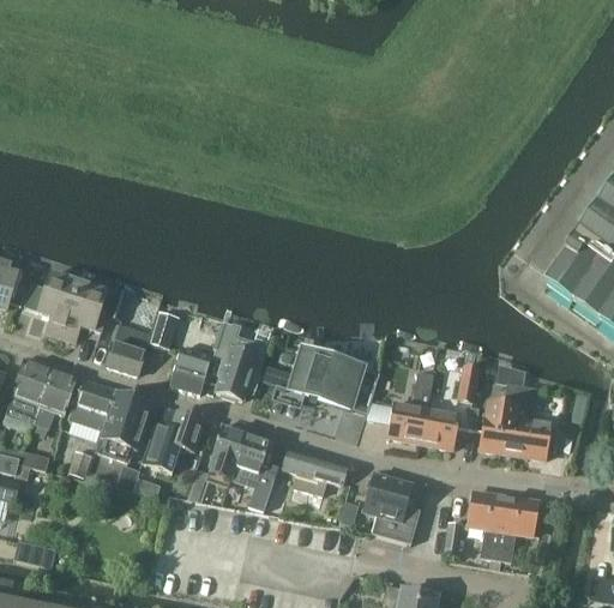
[(613,196),(588,233),(584,230),(552,276),(613,319),(613,196)]
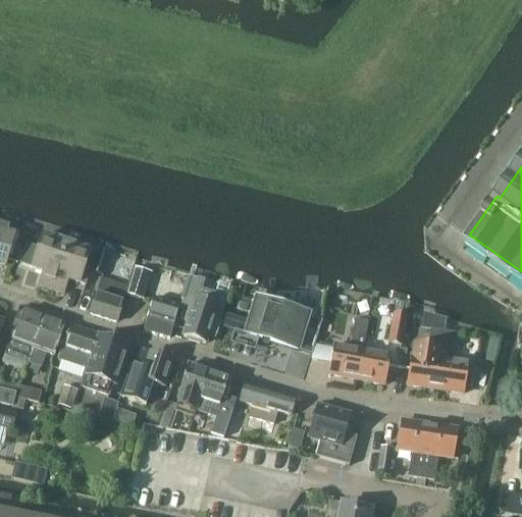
[(0,229),(0,260),(3,262),(5,256),(17,259),(21,245),(9,242),(12,234),(0,229)]
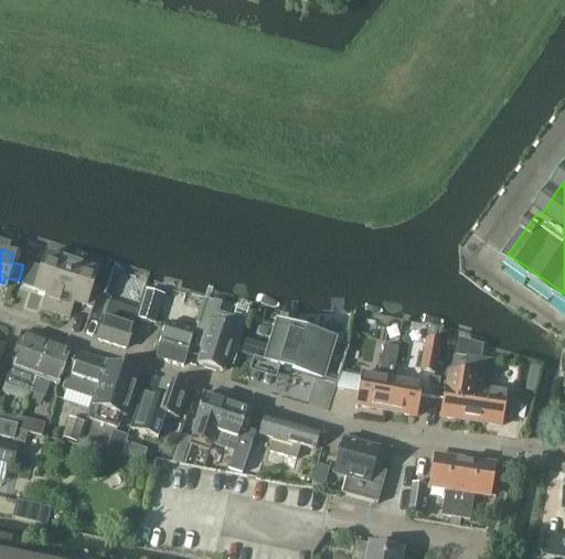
[(56,308),(71,258),(48,250),(35,286),(50,290),(44,304),(56,308)]
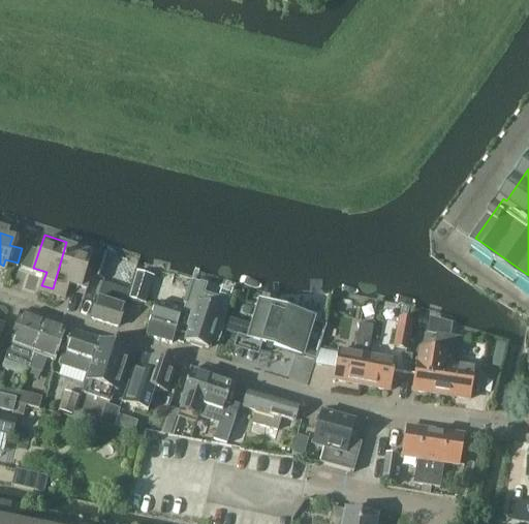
[(86,266),(91,249),(66,242),(53,288),(63,293),(67,279),(87,285),(93,268),(86,266)]
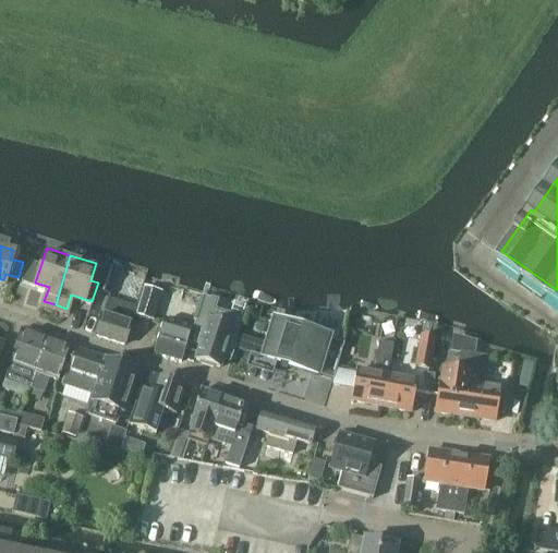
[(106,262),(98,285),(108,288),(116,265),(106,262)]
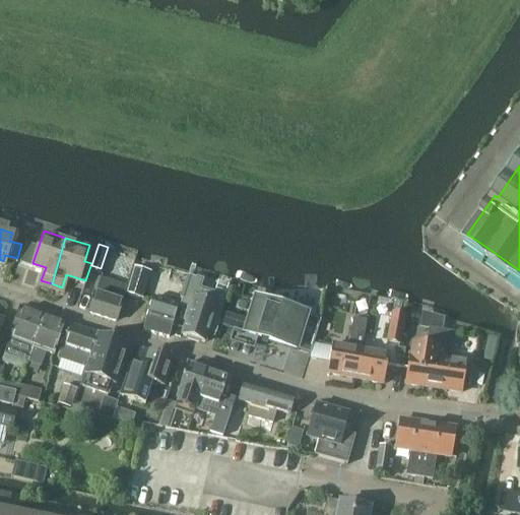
[(142,295),(151,268),(136,263),(127,290),(142,295)]
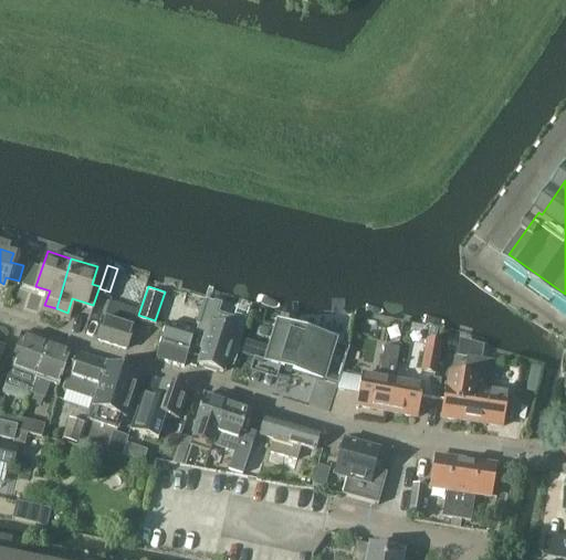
[(203,346),(198,359),(205,361),(203,363),(217,367),(217,366),(223,367),(227,356),(236,358),(238,349),(236,348),(244,321),(216,313),(220,299),(205,294),(197,319),(198,320),(196,328),(203,330),(199,344),(203,346)]
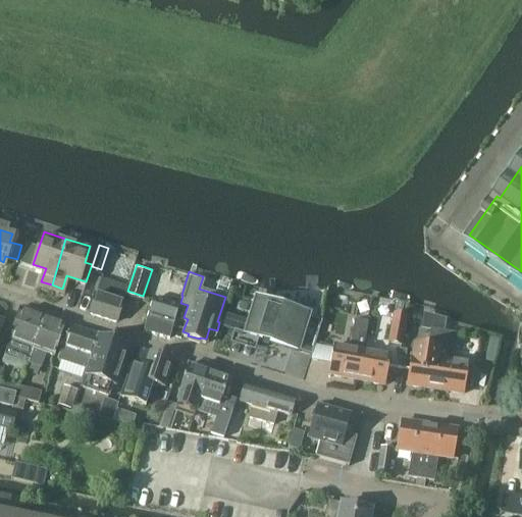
[(91,310),(116,318),(127,282),(102,274),(91,310)]
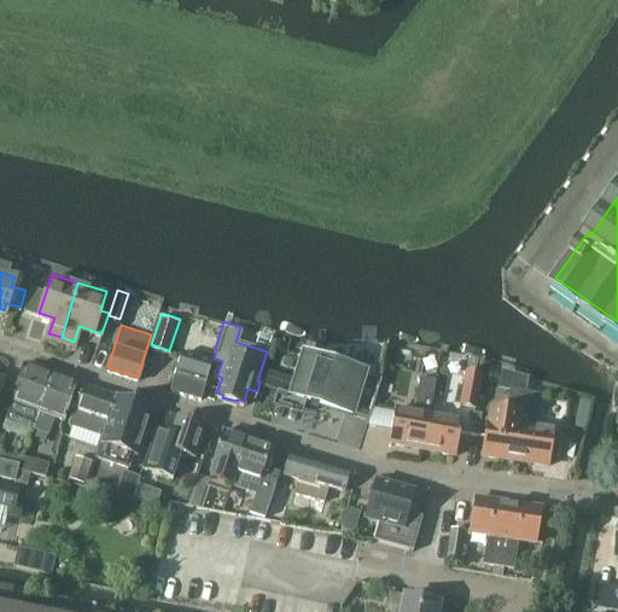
[(172,388),(202,395),(213,359),(182,350),(172,388)]
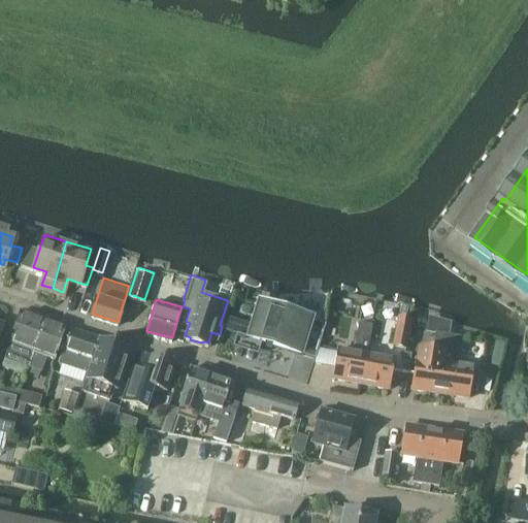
[(311,316),(259,300),(249,333),(301,350),(316,354),(326,320),(311,316)]
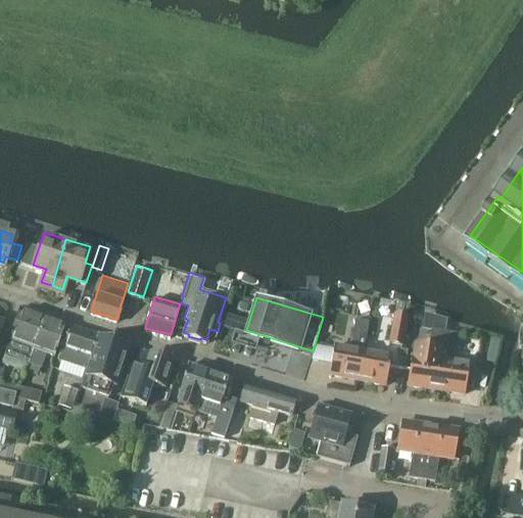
[(35,339),(43,313),(21,304),(5,350),(29,359),(30,357),(29,357),(35,339)]
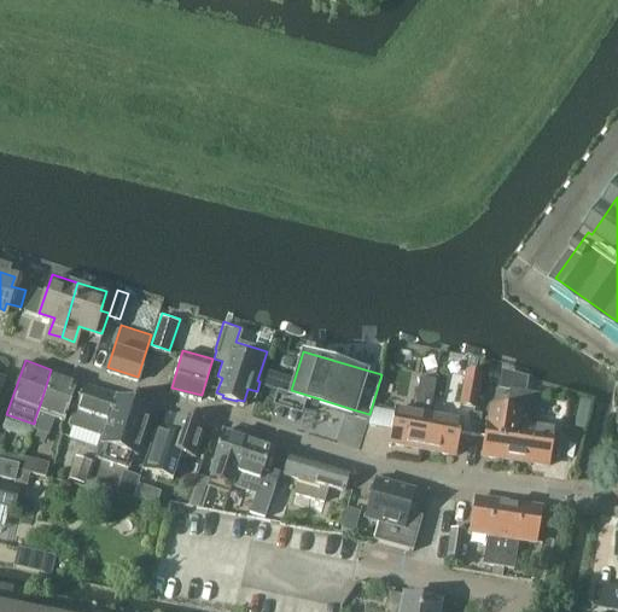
[(466,363),(459,401),(476,404),(478,398),(476,397),(482,367),(466,363)]
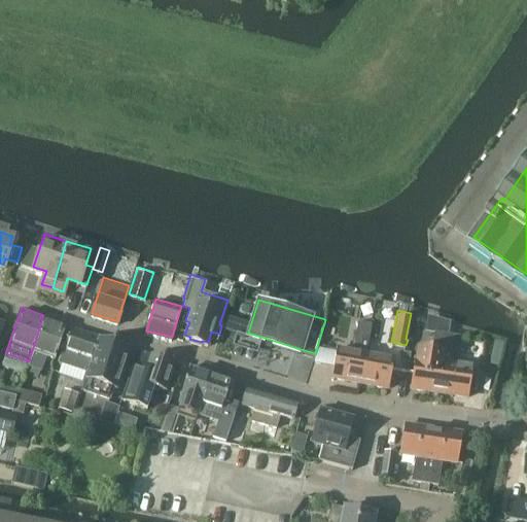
[(29,359),(30,359),(39,362),(43,350),(55,354),(66,323),(43,315),(35,342),(29,359)]
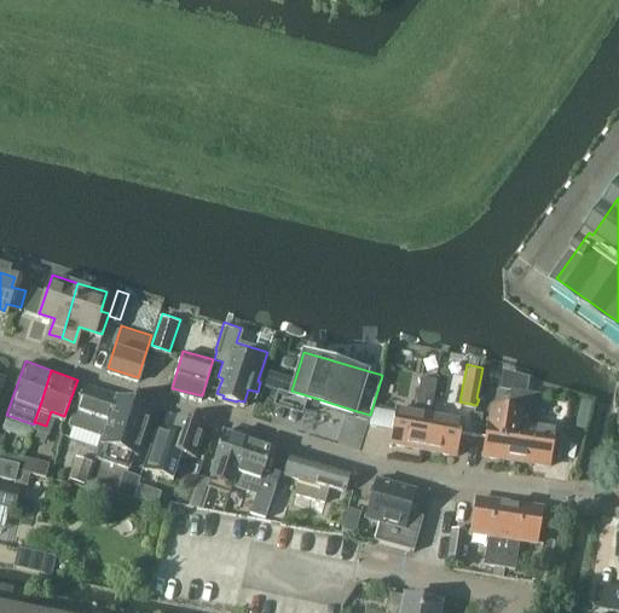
[(421,374),(415,409),(397,405),(391,439),(423,445),(429,411),(431,411),(437,377),(421,374)]
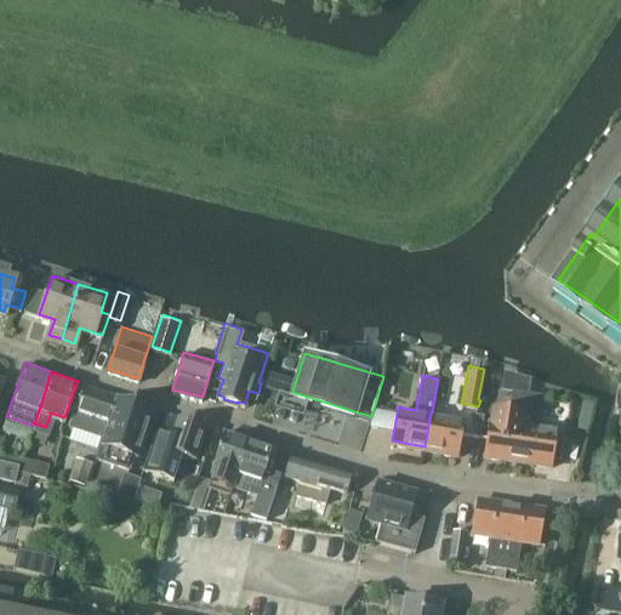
[(278,381),(266,376),(263,385),(275,388),(278,381)]
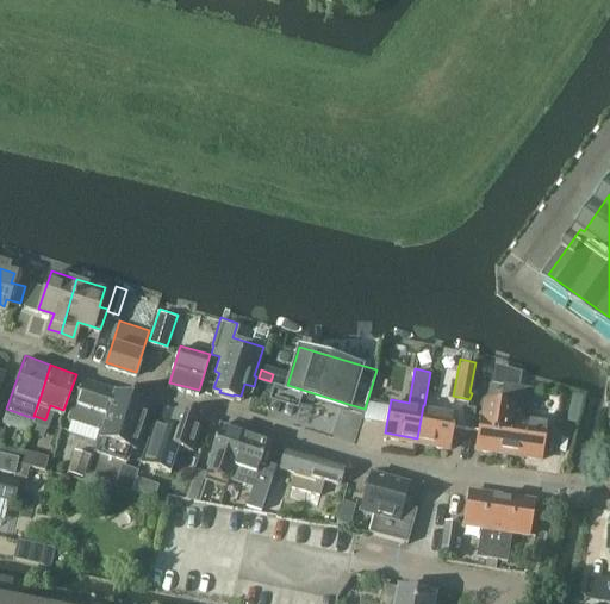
[(103,422),(113,386),(83,377),(72,412),(103,422)]
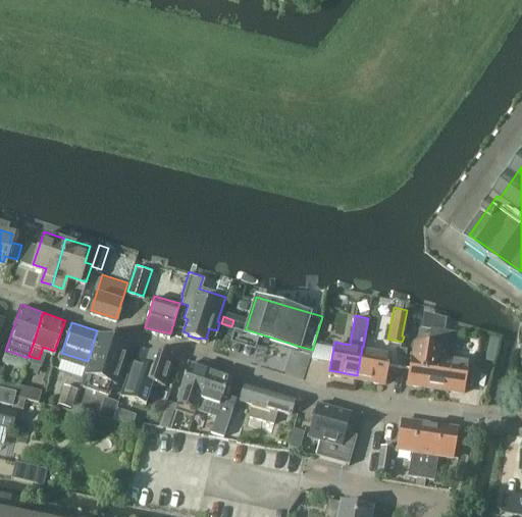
[(435,384),(444,327),(431,325),(428,343),(414,341),(412,353),(411,353),(407,380),(435,384)]
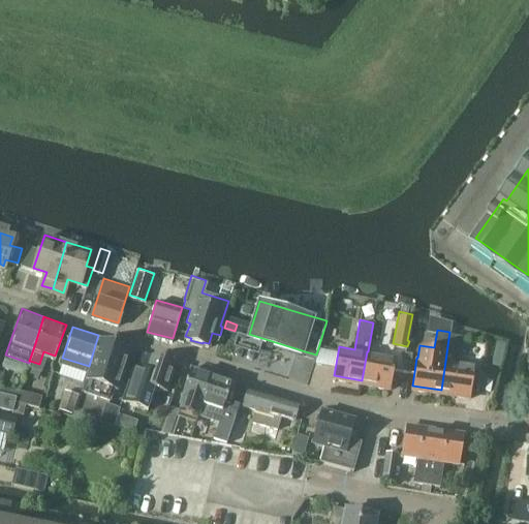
[(449,332),(441,390),(470,394),(474,366),(459,364),(463,334),(449,332)]
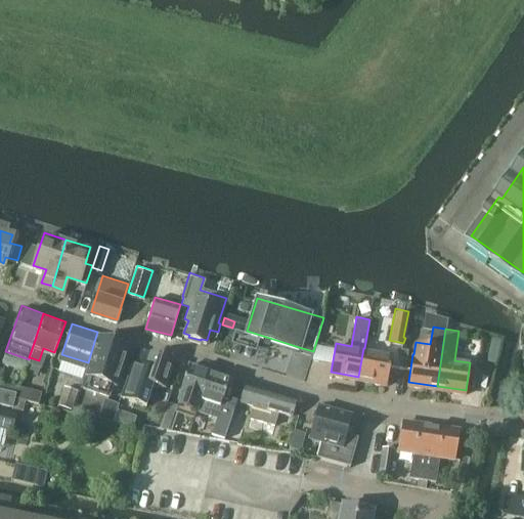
[(127,343),(98,334),(81,385),(108,393),(112,382),(115,382),(127,343)]
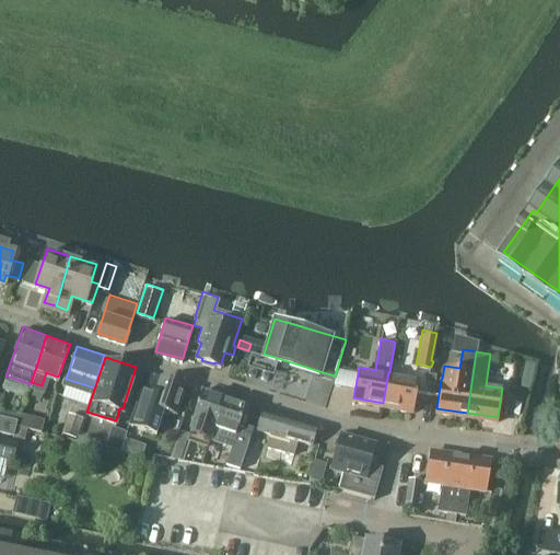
[(438,372),(430,370),(427,390),(434,391),(438,372)]
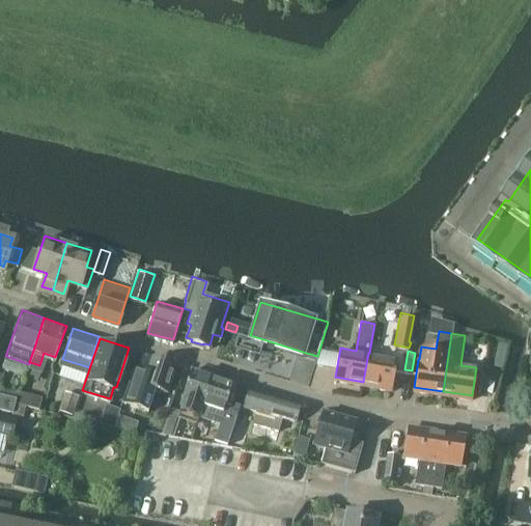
[(368,353),(363,382),(391,387),(397,358),(369,353),(368,353)]
